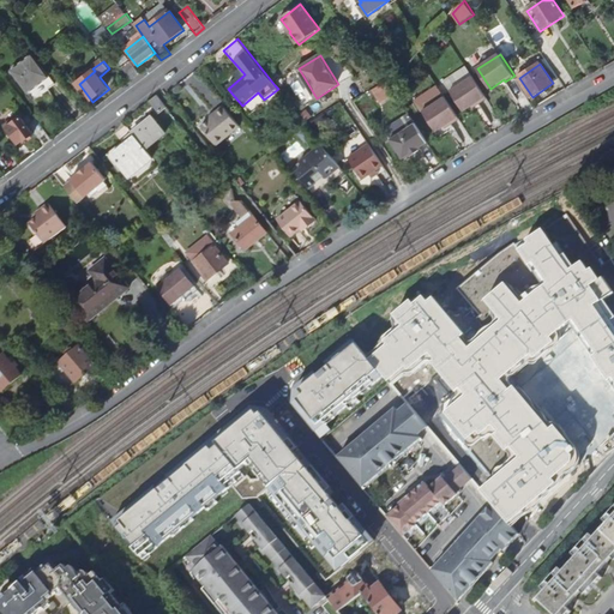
[(124,70),(133,82),(140,76),(132,65),(124,70)]
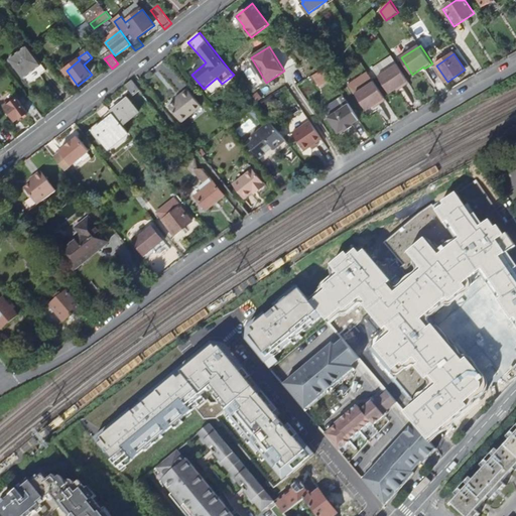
[(470,66),(476,76),(482,73),(475,62),(470,66)]
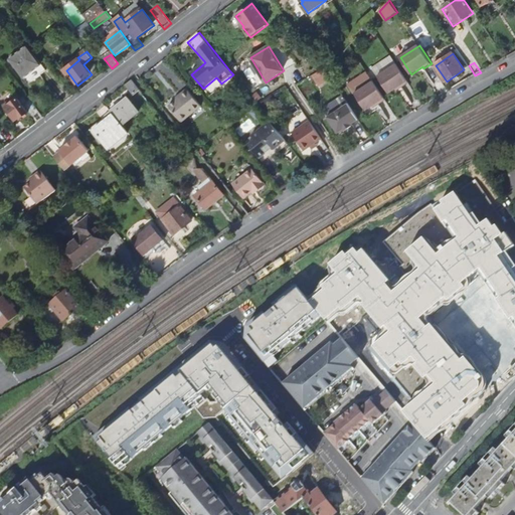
[(402,88),(409,82),(397,64),(379,76),(390,94),(401,87),(402,88)]
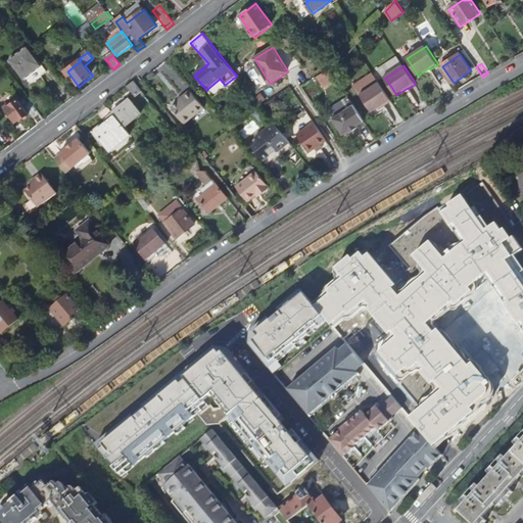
[(24,80),(38,99),(56,85),(42,66),(24,80)]
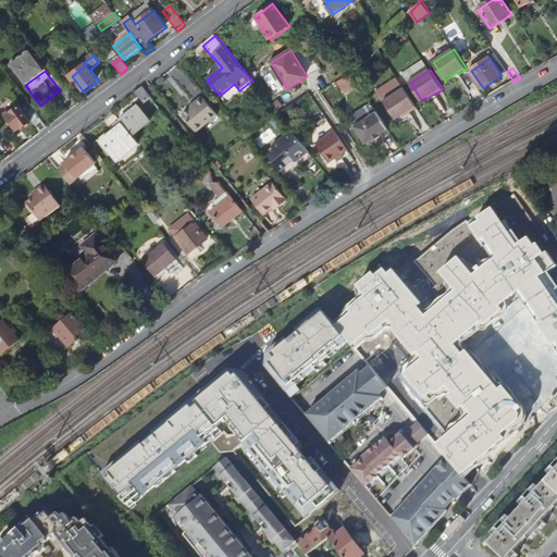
[(136,93),(146,104),(153,98),(144,86),(136,93)]
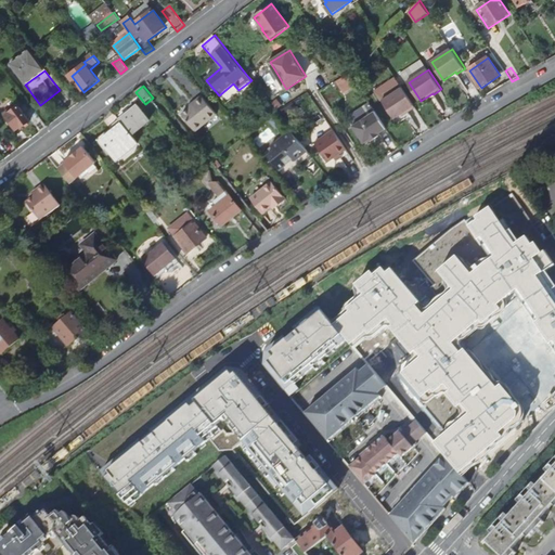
[(408,114),(415,108),(402,88),(383,101),(395,119),(407,112),(408,114)]
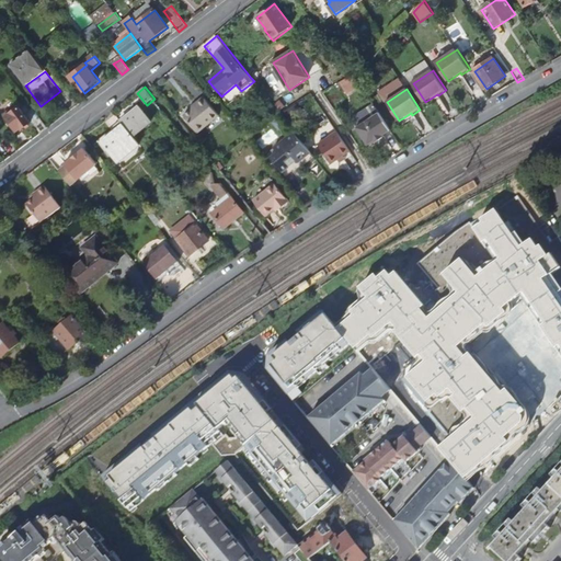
[(185,117),(199,135),(221,117),(205,99),(198,104),(199,106),(185,117)]
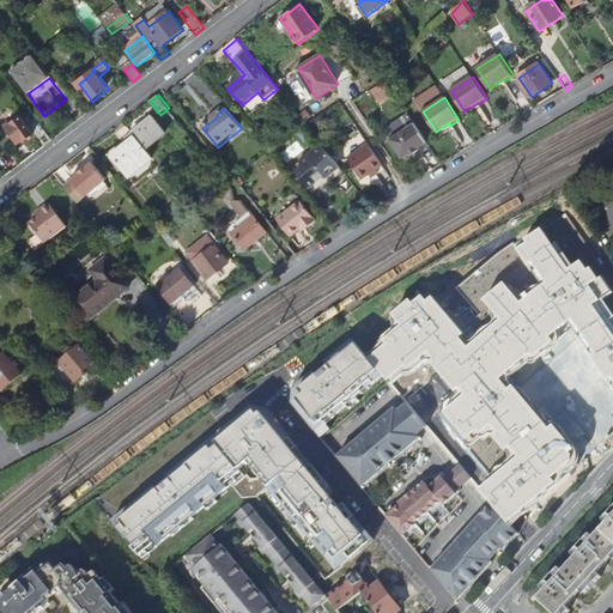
[(134,133),(147,150),(168,133),(155,116),(134,133)]
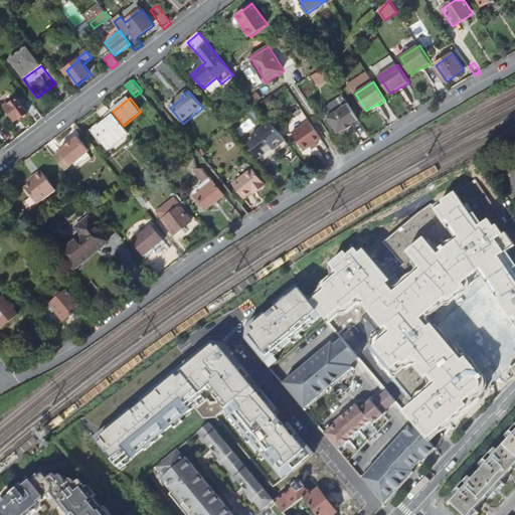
[(5,106),(17,122),(21,119),(22,120),(30,114),(18,99),(9,106),(7,104),(5,106)]
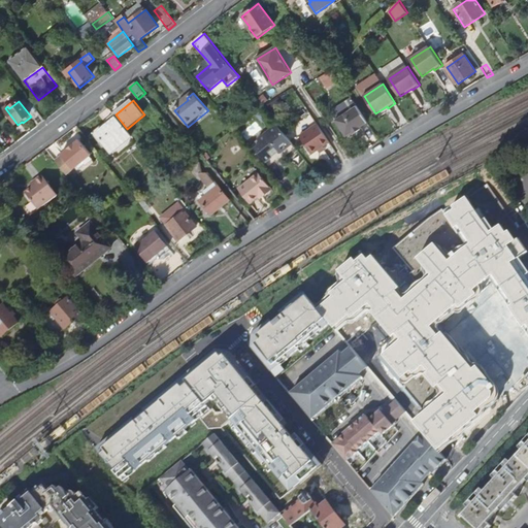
[(349,136),(369,123),(359,107),(338,121),(349,136)]
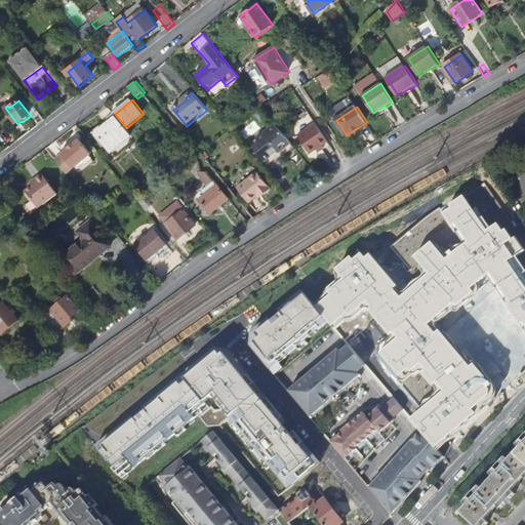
[(111,123),(96,133),(106,145),(126,128),(115,114),(108,119),(111,123)]
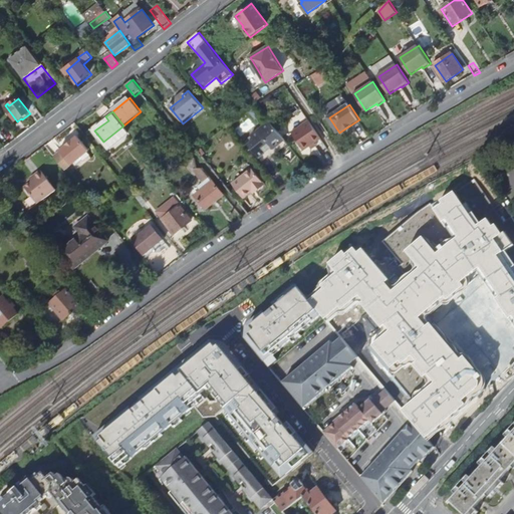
[(304,151),(322,139),(310,121),(293,133),(304,151)]
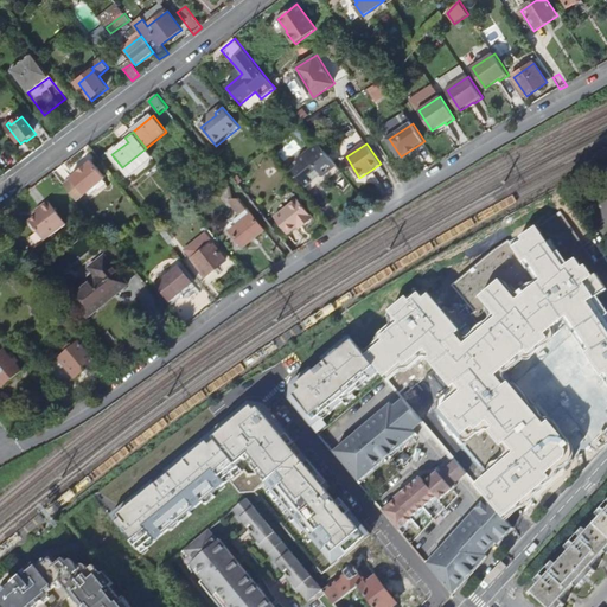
[(301,166),(305,170),(299,176),(310,189),(324,177),(328,183),(342,171),(324,148),(301,166)]
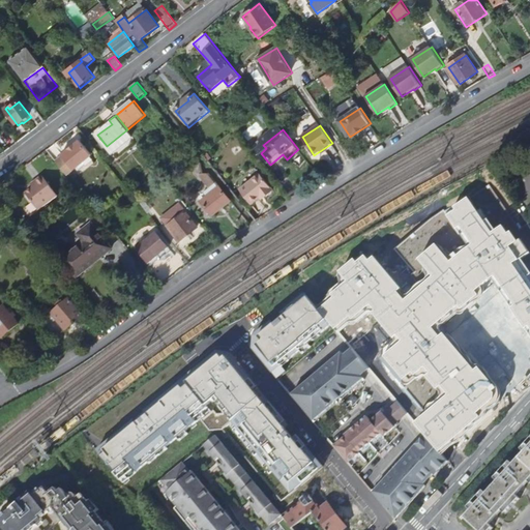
[(57,162),(68,175),(93,155),(81,141),(62,155),(63,156),(57,162)]
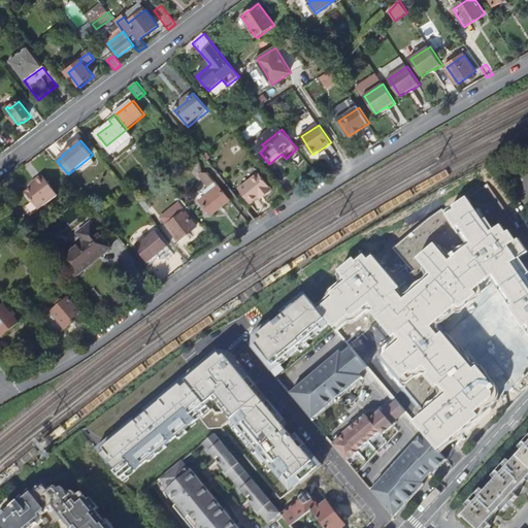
[(186,158),(194,167),(200,162),(192,152),(186,158)]
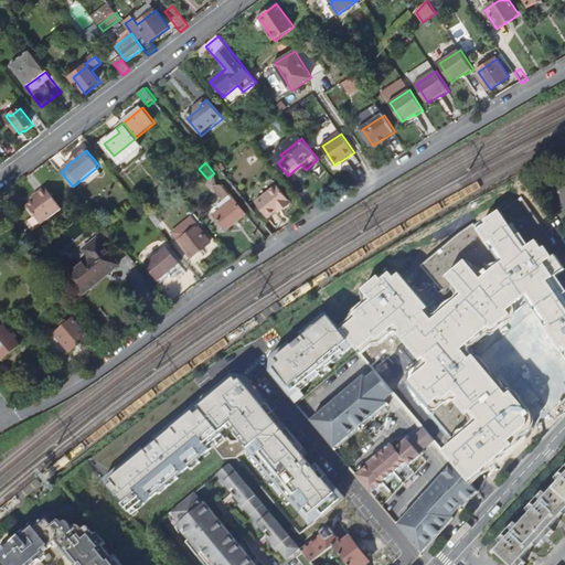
[(216,192),(224,201),(232,195),(224,185),(216,192)]
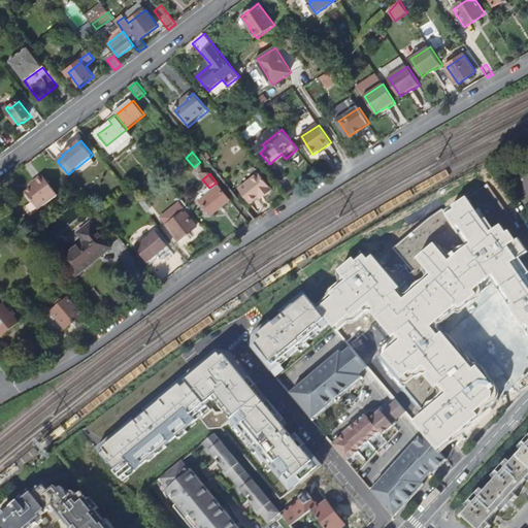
[(260,173),(240,190),(252,204),(261,197),(263,199),(274,190),(260,173)]
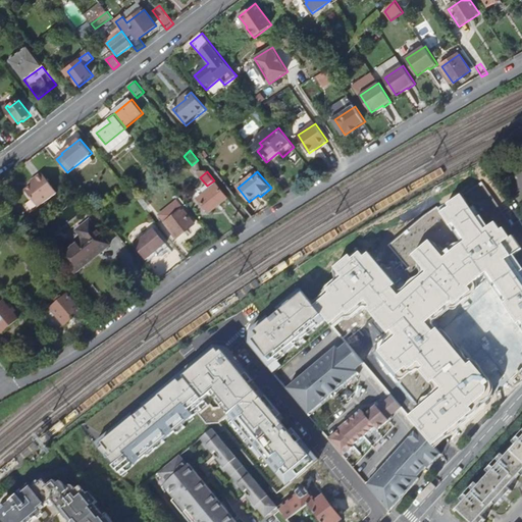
[(58,194),(43,174),(36,179),(39,183),(27,192),(33,200),(39,208),(58,194)]
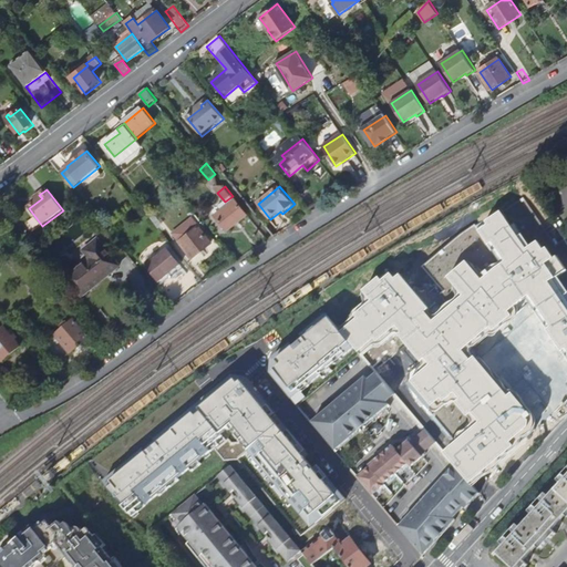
[(225,202),(219,206),(223,210),(236,199),(233,196),(225,202)]
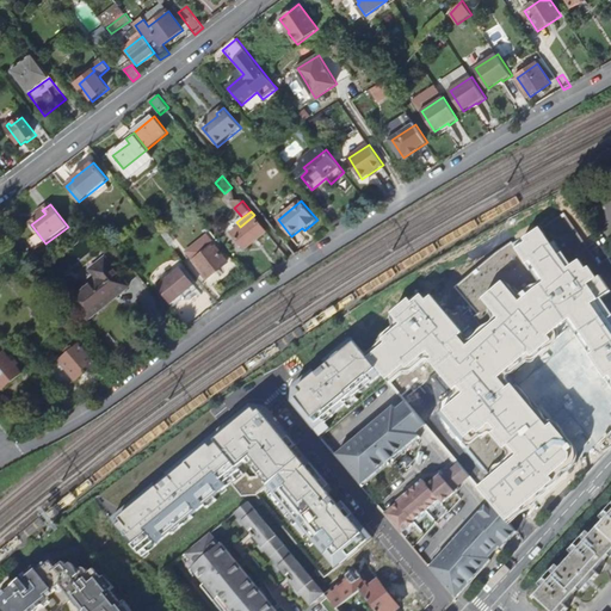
[(240,227),(232,233),(245,250),(267,232),(254,215),(240,227)]
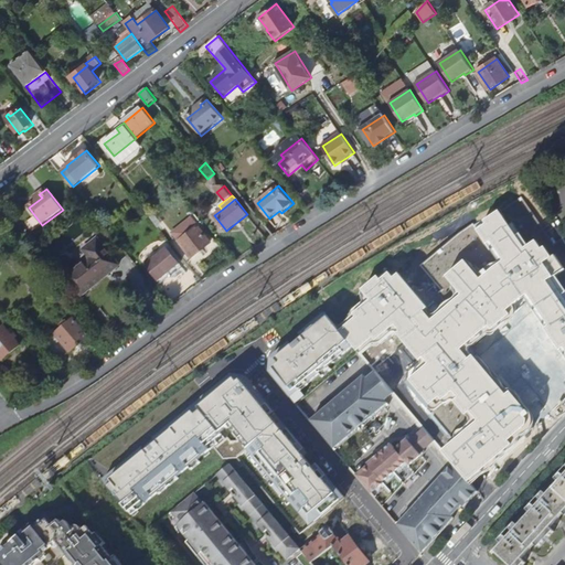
[(35,216),(28,223),(33,232),(42,225),(35,216)]
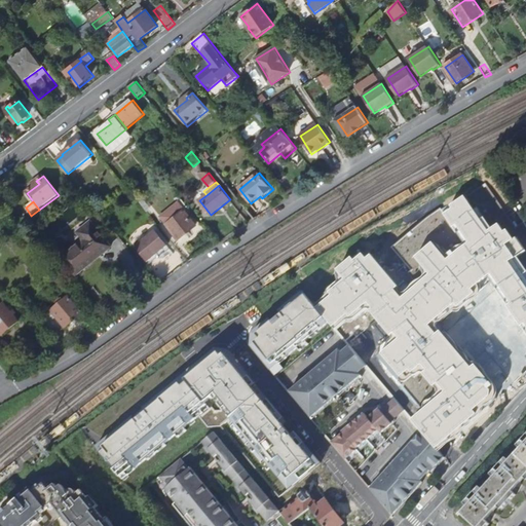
[(167,224),(180,239),(197,226),(185,210),(167,224)]
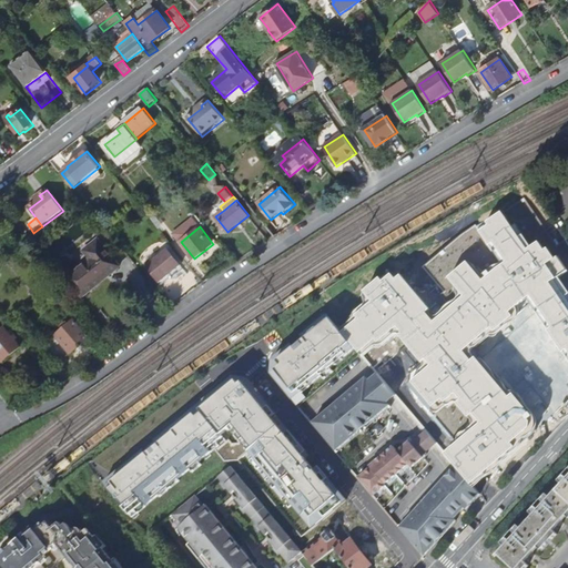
[(68,281),(84,301),(121,270),(98,242),(84,253),(91,261),(68,281)]
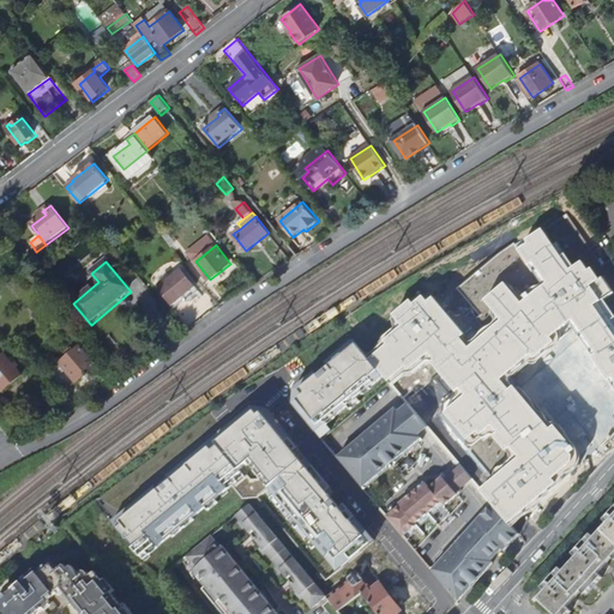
[(197,289),(182,271),(160,290),(173,307),(197,289)]
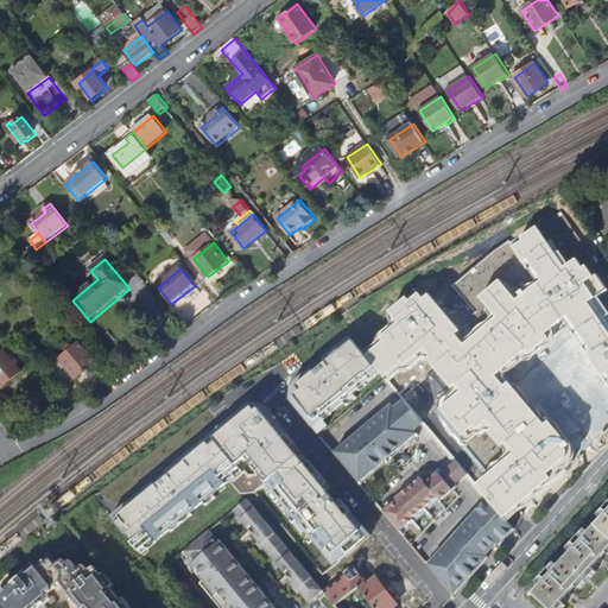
[(36,316),(40,321),(46,316),(42,311),(36,316)]
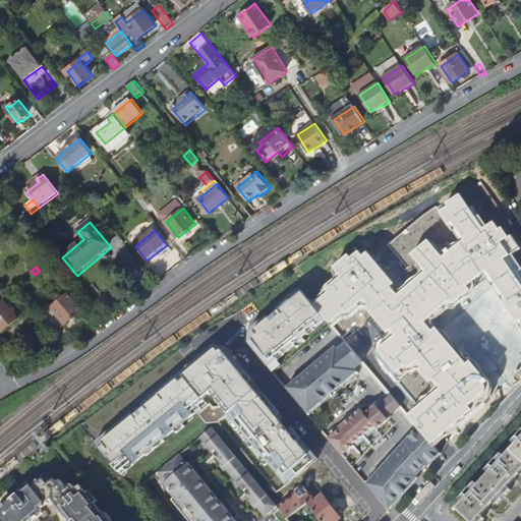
[(42,271),(52,283),(57,278),(48,267),(42,271)]
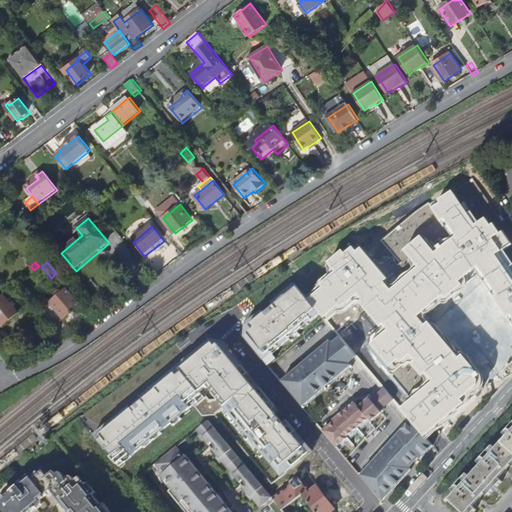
[(276,351),(320,313),(295,284),(272,303),(275,306),(266,314),(263,310),(246,325),(244,338),(268,367),(275,361),(268,353),(274,348),(276,351)]
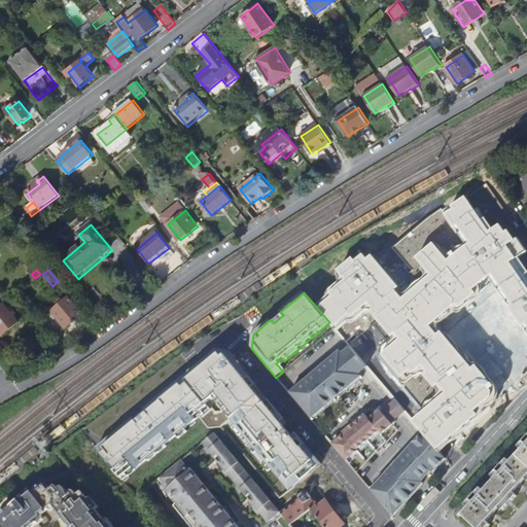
[(45,321),(59,339),(86,317),(72,301),(45,321)]
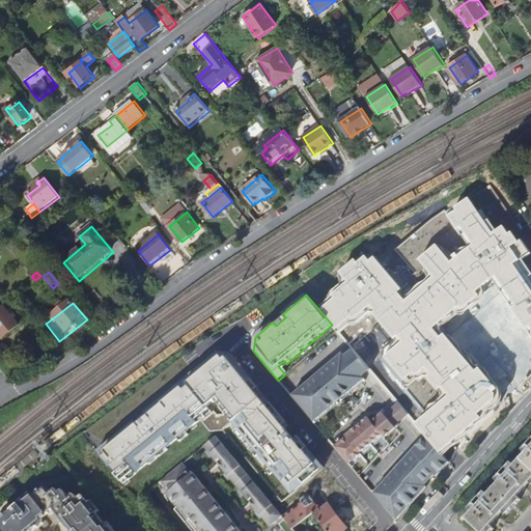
[(5,308),(0,312),(0,334),(5,339),(21,326),(16,319),(18,317),(16,314),(12,316),(5,308)]
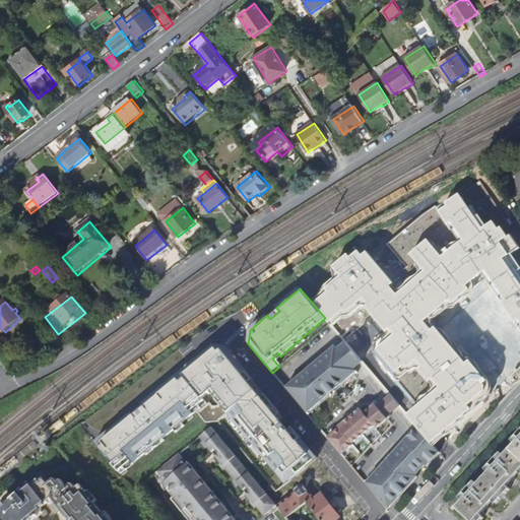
[(46,349),(51,355),(59,351),(52,343),(46,349)]
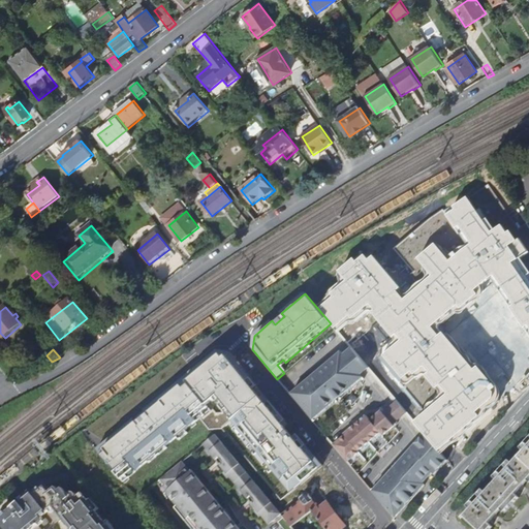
[(361,376),(369,369),(366,366),(362,361),(353,350),(345,358),(361,376)]
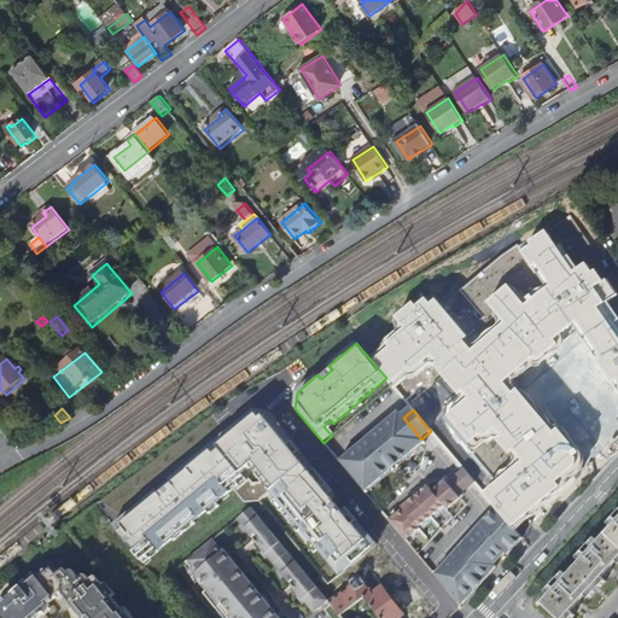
[(333,558),(345,572),(373,549),(354,525),(357,522),(347,509),(343,513),(330,496),(333,493),(308,462),(304,466),(296,455),(301,453),(293,443),(289,447),(278,432),(281,430),(268,413),(252,412),(112,526),(143,564),(173,540),(172,538),(193,522),(194,523),(231,494),(228,491),(244,477),(242,474),(256,464),(267,479),(263,483),(328,563),(333,558)]
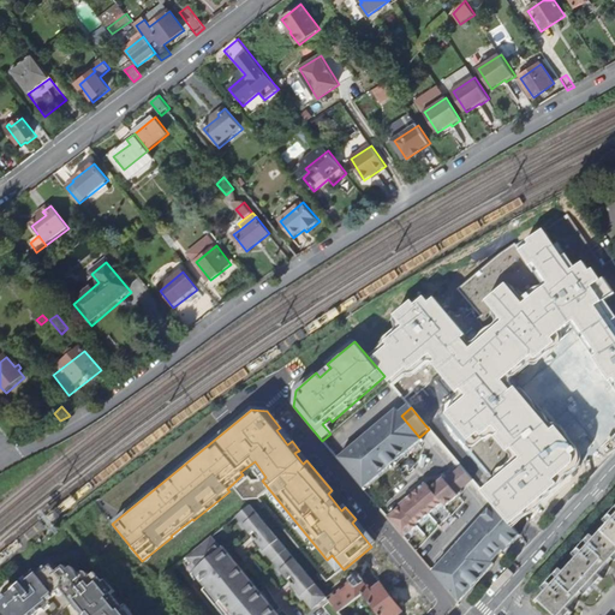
[(398,412),(340,461),(365,491),(423,442),(419,437),(401,416),(398,412)]
